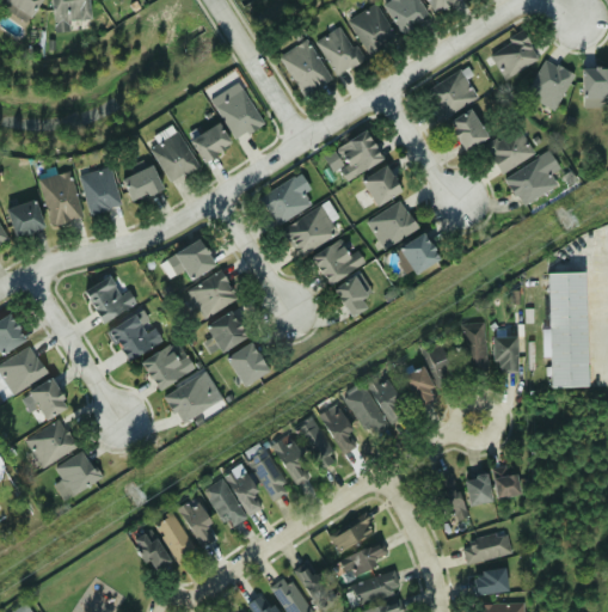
[(12,14),(28,25),(42,0),(6,0),(17,7),(12,14)]
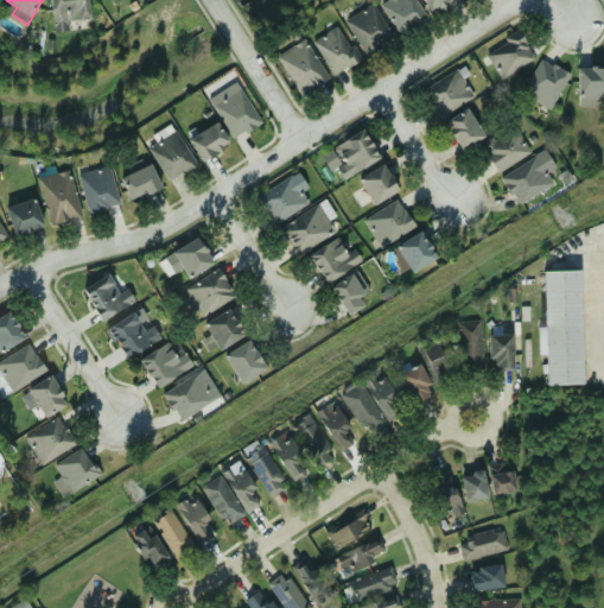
[(53,0),(55,32),(70,31),(70,19),(91,18),(90,0),(53,0)]
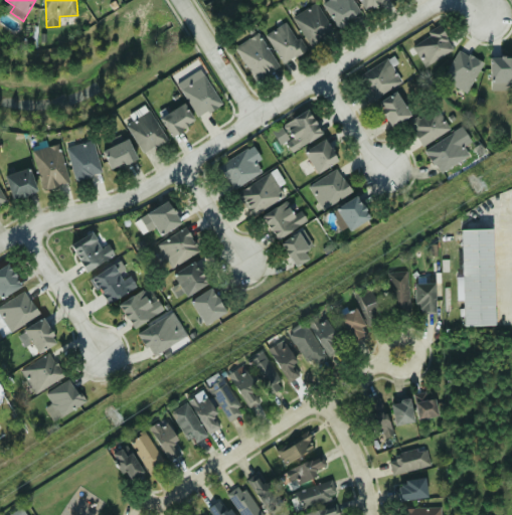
[(328,0),(324,3),(340,28),(363,13),(354,0),(328,0)]
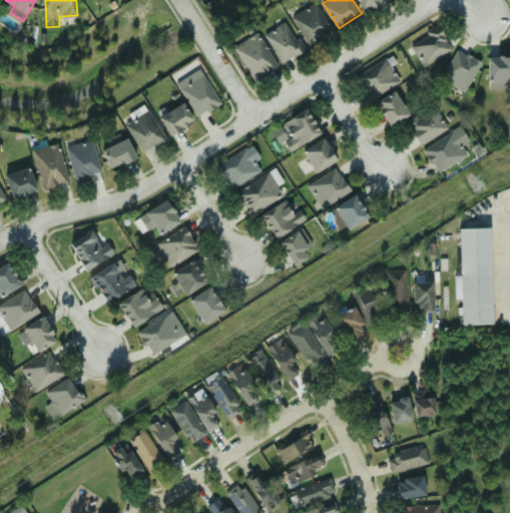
[(360,0),(367,11),(386,0),(360,0)]
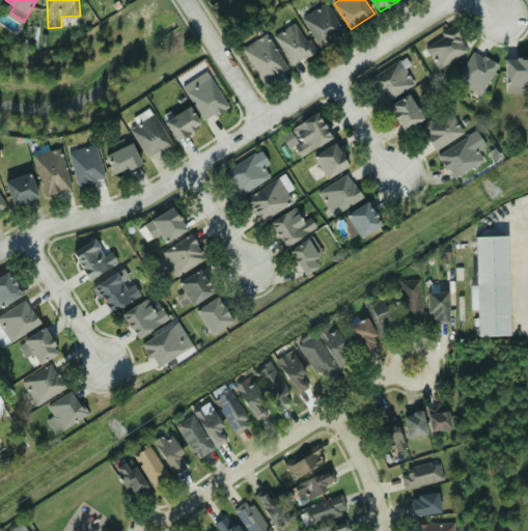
[(304,16),(321,48),(345,35),(329,3),(304,16)]
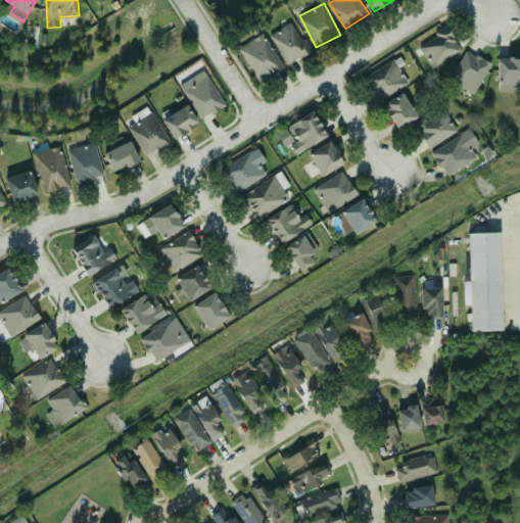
[(290,65),(312,50),(292,21),(271,37),(290,65)]
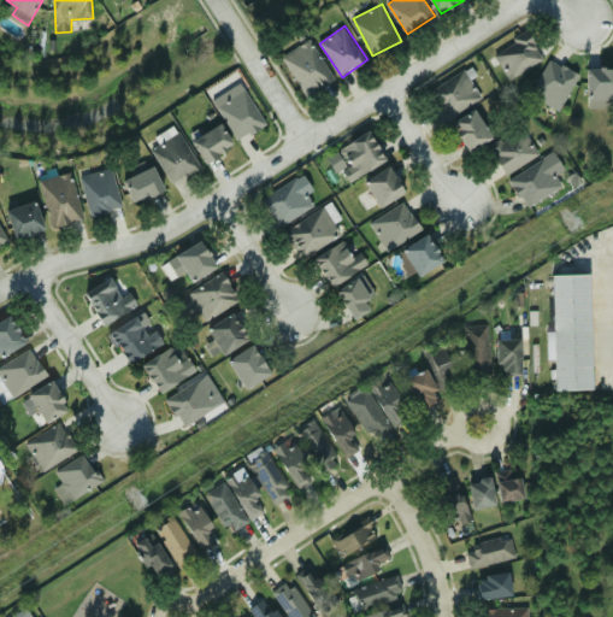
[(544,62),(530,33),(494,51),(508,80),(544,62)]
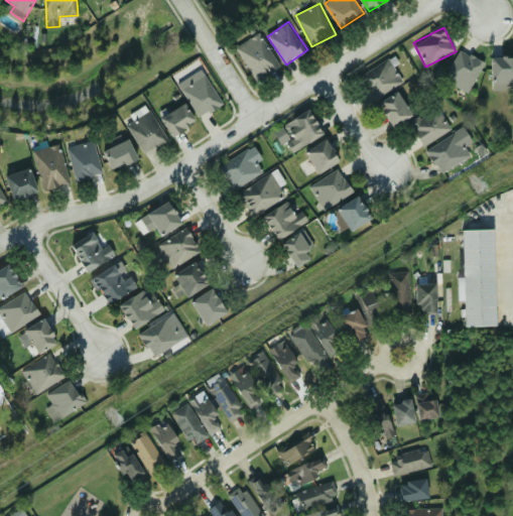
[(258,82),(281,68),(259,33),(237,47),(258,82)]
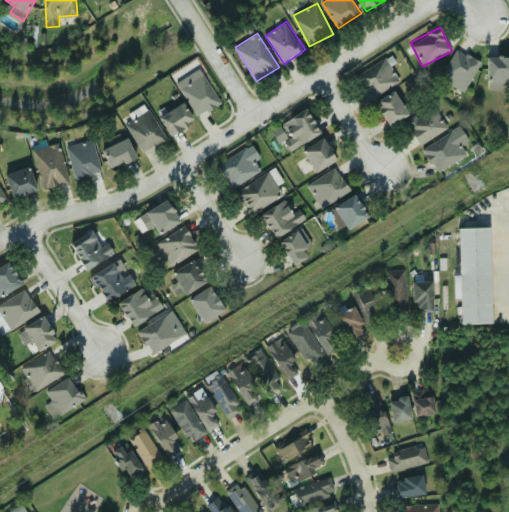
[(481,64),(458,50),(441,79),(464,92),(481,64)]
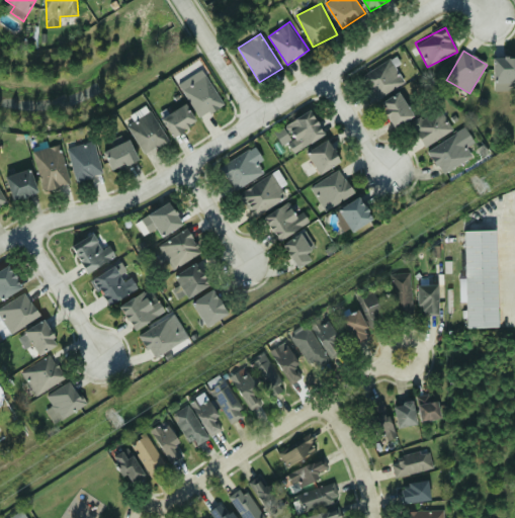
[(494,83),(514,83),(514,57),(494,57),(494,83)]
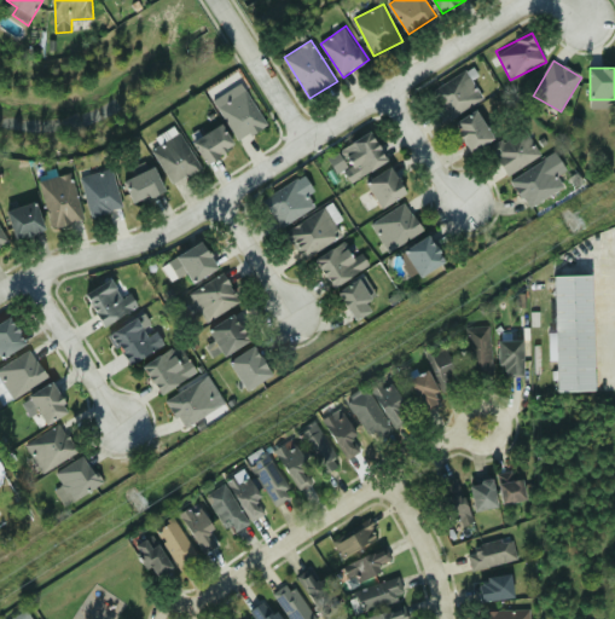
[(483,99),(469,71),(433,90),(448,119),(483,99)]
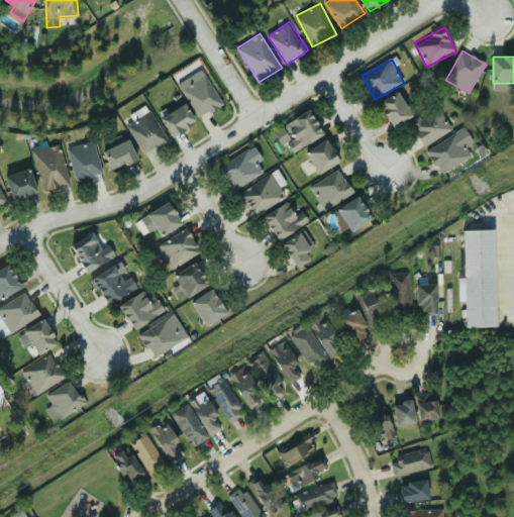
[(182,89),(201,119),(224,104),(205,74),(182,89)]
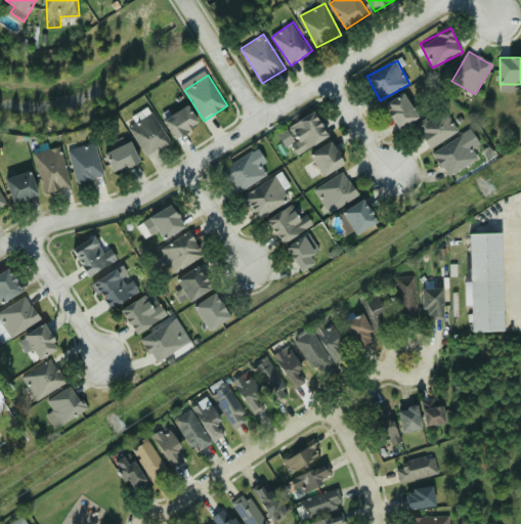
[(420,118),(404,93),(386,104),(400,129),(420,118)]
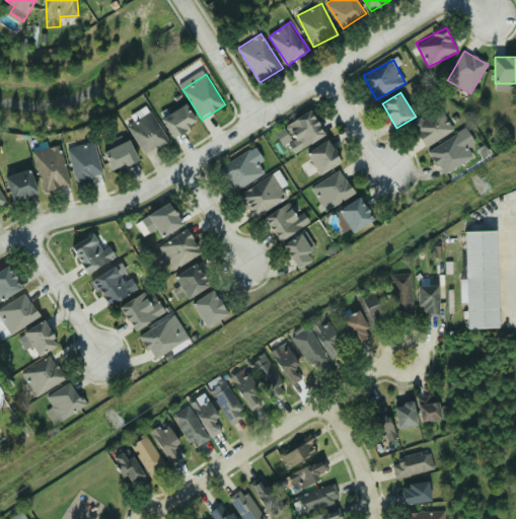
[(162,119),(173,137),(198,123),(187,104),(162,119)]
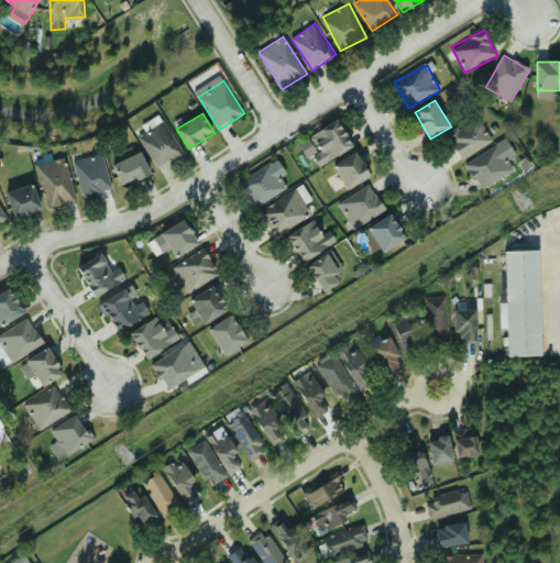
[(494,141),(478,116),(447,134),(463,159),(494,141)]
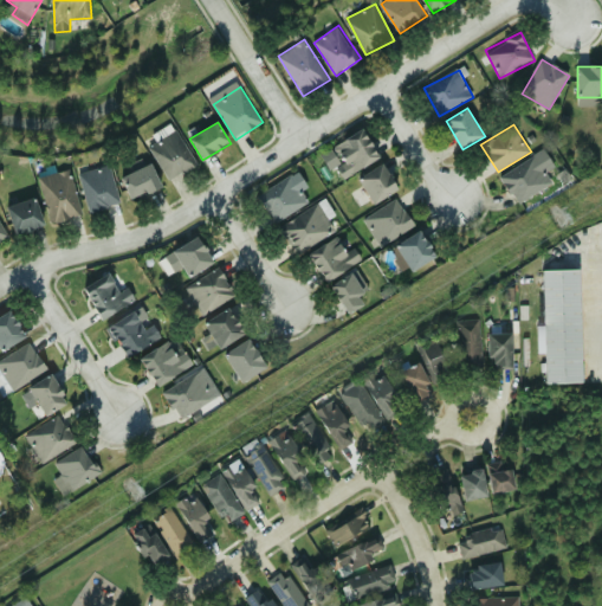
[(344,163),(337,167),(344,180),(381,158),(363,129),(335,147),(344,163)]
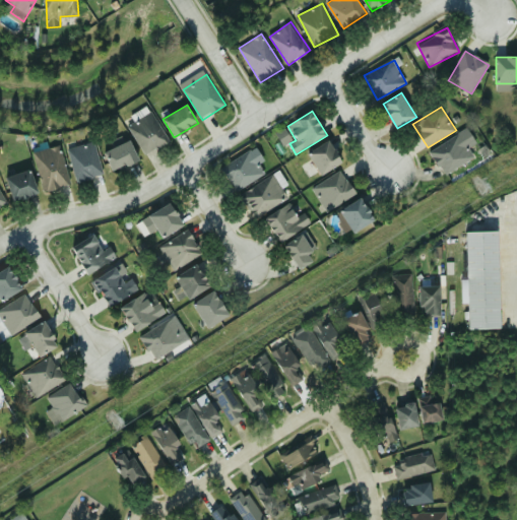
[(130,124),(144,155),(169,143),(153,112),(130,124)]
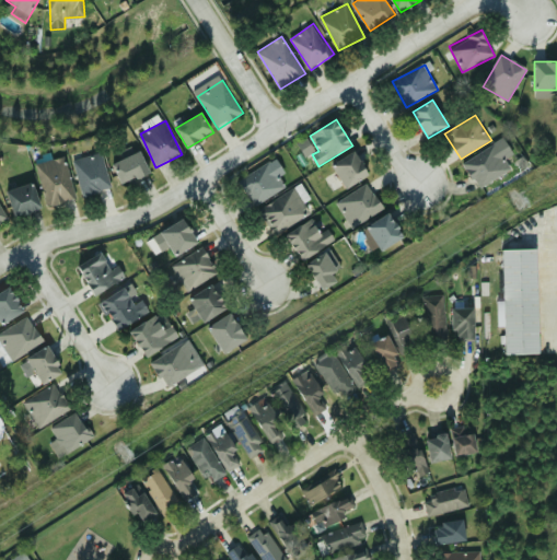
[(298,143),(305,158),(316,152),(309,138),(298,143)]
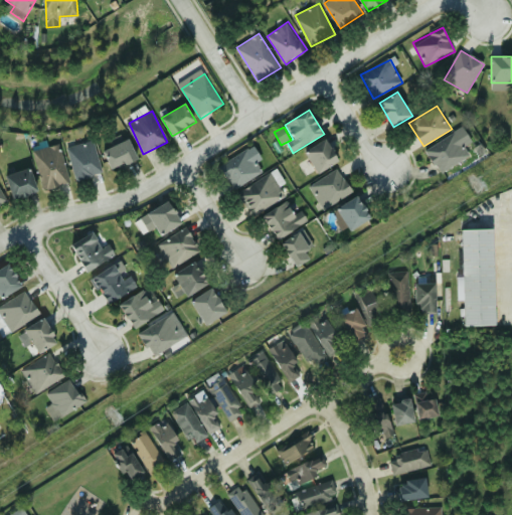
[(427,149),(441,173),(471,156),(464,144),(471,140),(463,127),(427,149)]
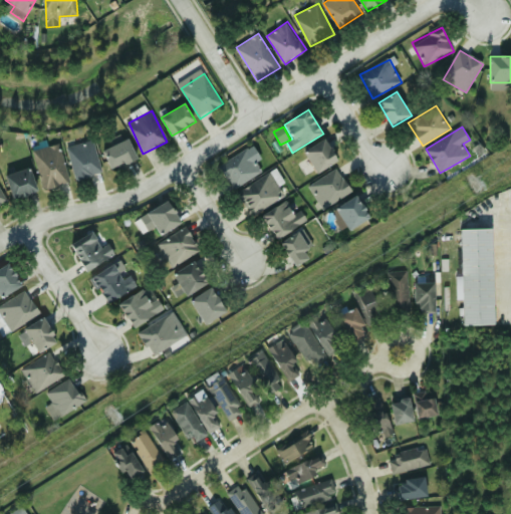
[(104,150),(112,170),(138,159),(129,139),(104,150)]
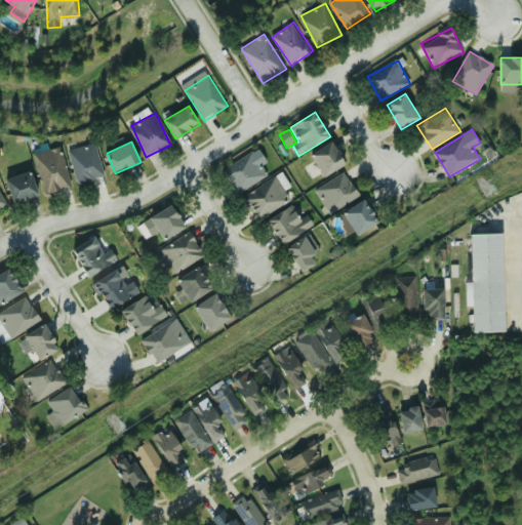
[(346,164),(333,142),(312,155),(324,176),(346,164)]
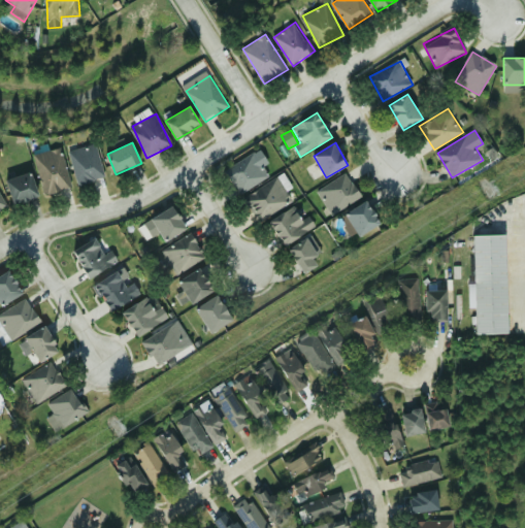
[(105,178),(97,144),(70,151),(78,185),(105,178)]
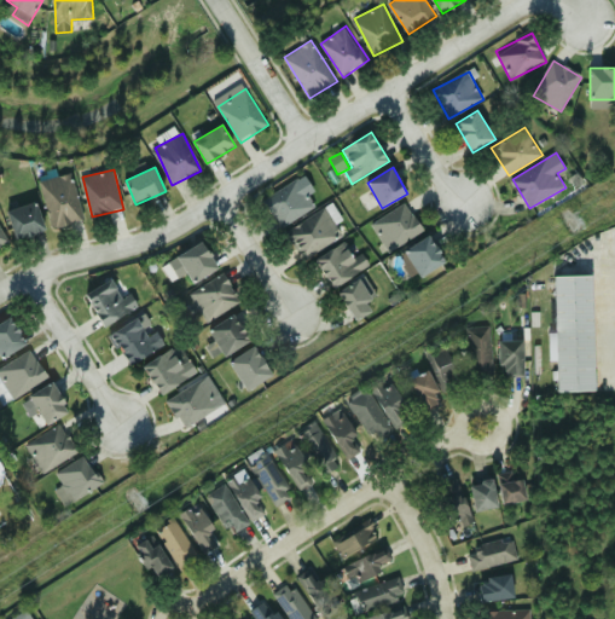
[(52,227),(83,220),(73,174),(41,181),(52,227)]
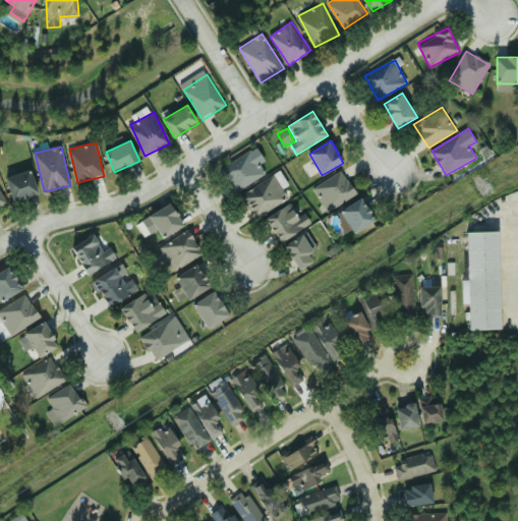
[(223,168),(236,191),(266,175),(251,151),(223,168)]
